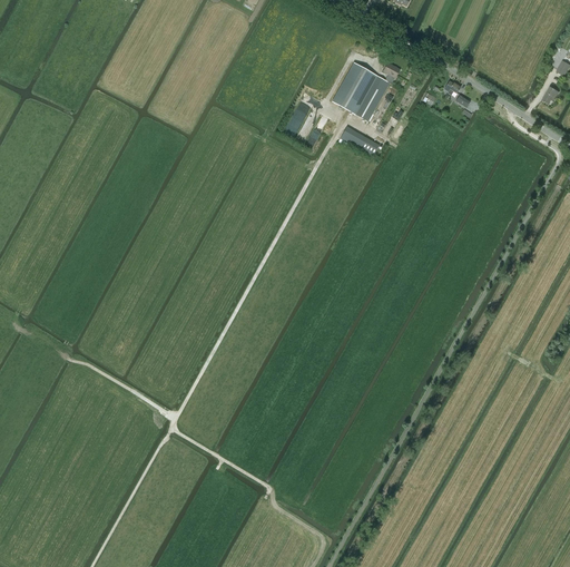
[(563,74),(569,62),(562,59),(557,69),(563,74)]
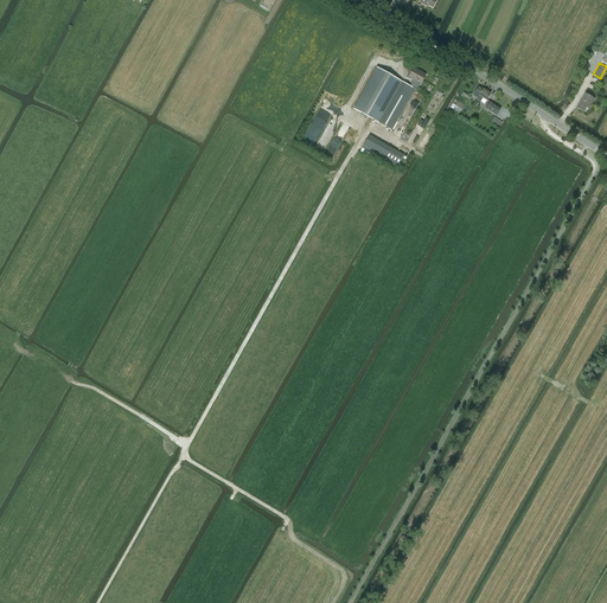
[(413,64),(408,72),(414,76),(410,83),(415,85),(416,87),(420,79),(421,81),(426,71),(413,64)]
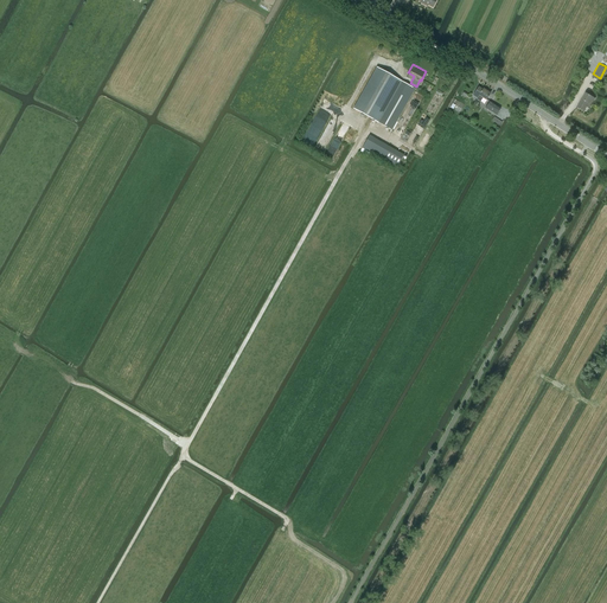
[(377,65),(355,106),(375,117),(391,127),(415,85),(410,83),(398,76),(377,65)]
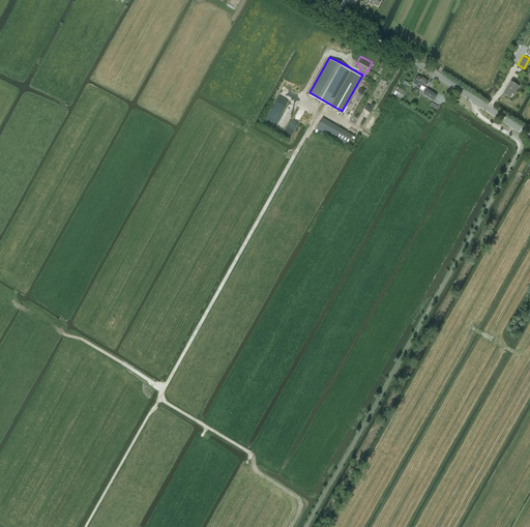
[(417,74),(413,80),(417,83),(416,84),(419,86),(421,83),(424,84),(428,79),(421,75),(420,76),(417,74)]
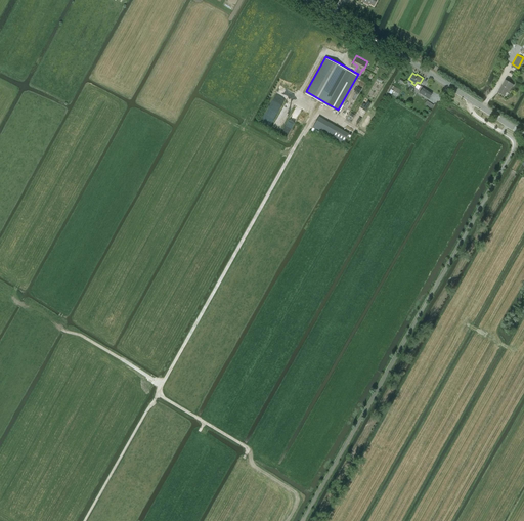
[(510,89),(514,83),(506,78),(498,89),(505,93),(508,88),(510,89)]
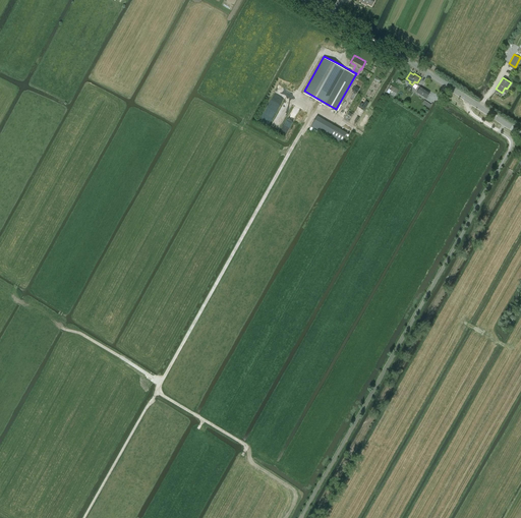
[(429,90),(420,83),(416,90),(425,96),(429,90)]
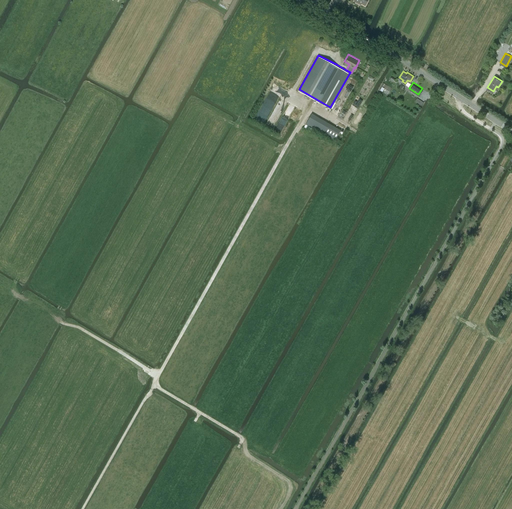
[(335,139),(341,128),(311,111),(305,122),(335,139)]
